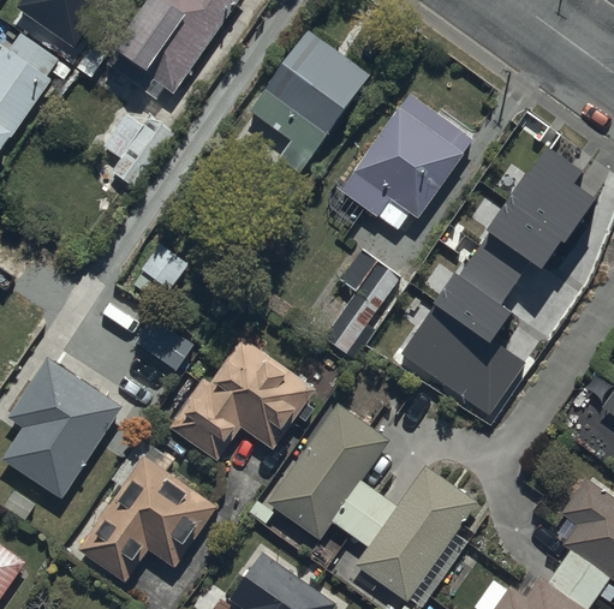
[(19,0),(16,6),(76,47),(107,0),(19,0)]
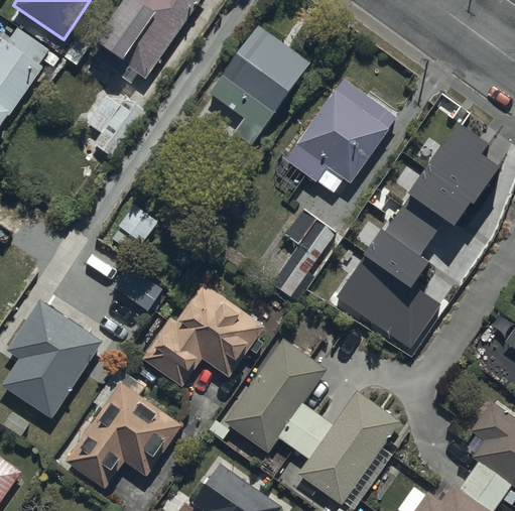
[(120,0),(87,50),(124,75),(129,68),(147,80),(201,0),(120,0)]
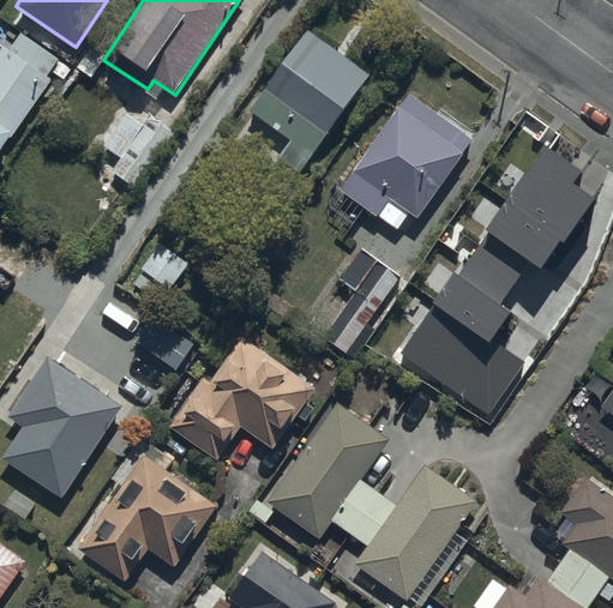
[(302,175),(368,73),(304,31),(248,115),(289,142),(278,160),(302,175)]
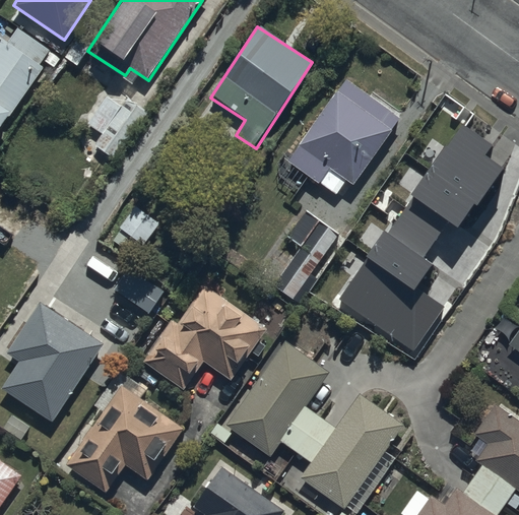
[(0,134),(13,116),(11,115),(45,69),(41,66),(51,51),(19,28),(8,44),(0,38),(0,134)]
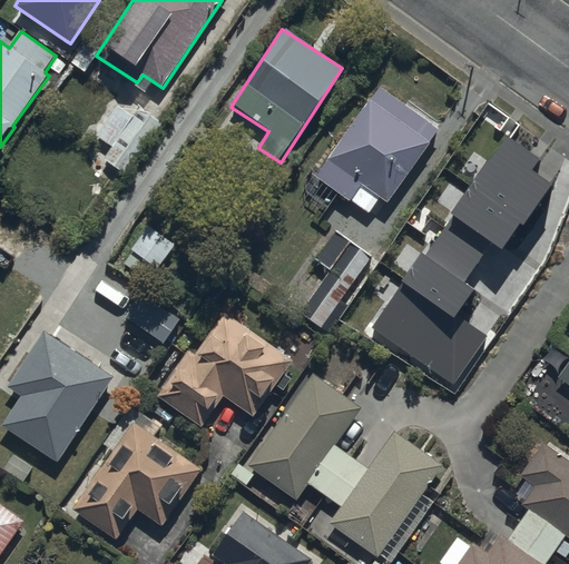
[(439,131),(379,87),(315,174),(368,213),(379,198),(386,204),(439,131)]
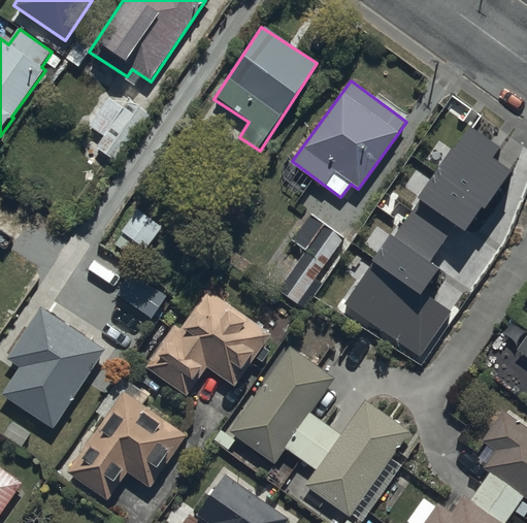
[(114,160),(147,113),(129,100),(124,106),(107,95),(87,125),(102,136),(95,146),(114,160)]
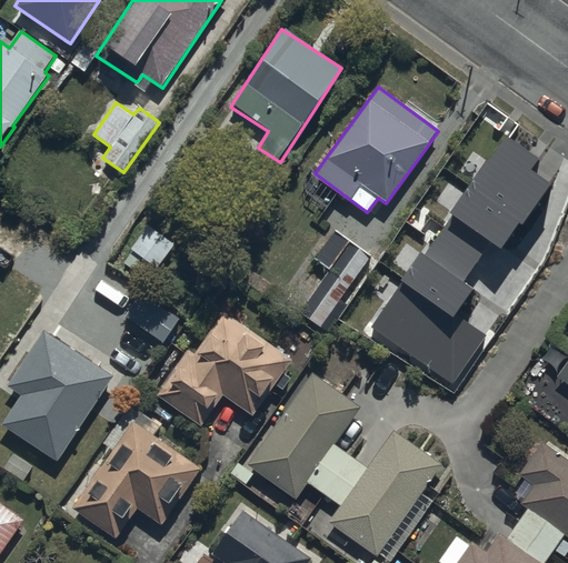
[(536,153),(505,131),(371,322),(452,379),(487,329),(457,309),(474,284),(464,277),(490,238),(500,244),(547,178),(527,164),(536,153)]
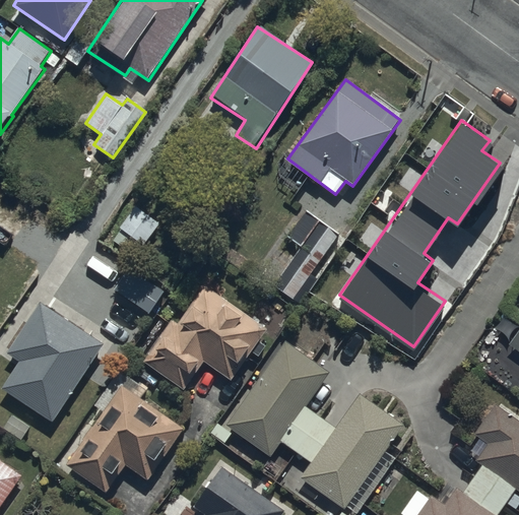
[(158,222),(135,206),(112,239),(135,255),(158,222)]
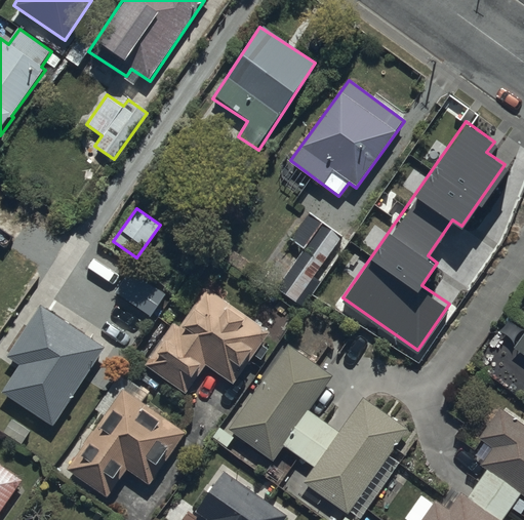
[(343,236),(306,212),(288,238),(304,248),(279,285),(301,298),(343,236)]
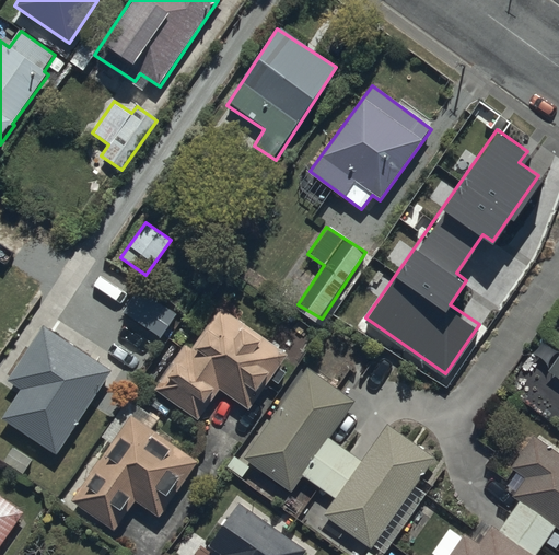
[(185,344),(152,390),(197,420),(219,390),(247,411),(288,355),(222,308),(191,349),(185,344)]
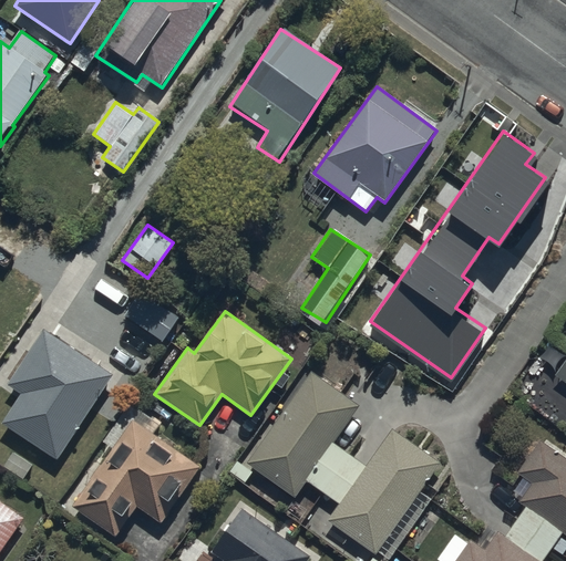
[(113,375),(42,330),(7,385),(20,394),(0,424),(0,426),(57,461),(113,375)]
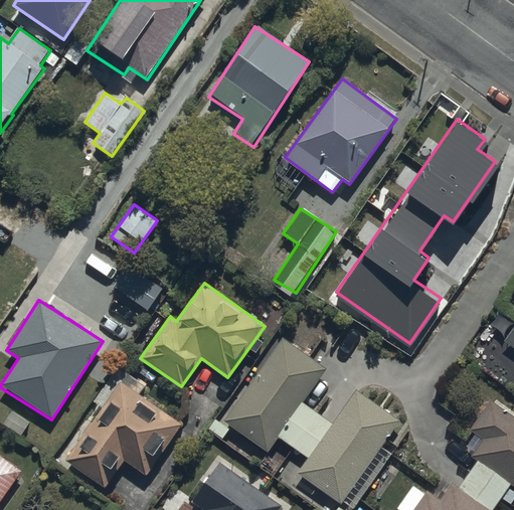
[(467,354),(513,386),(513,385),(513,317),(500,308),(467,354)]
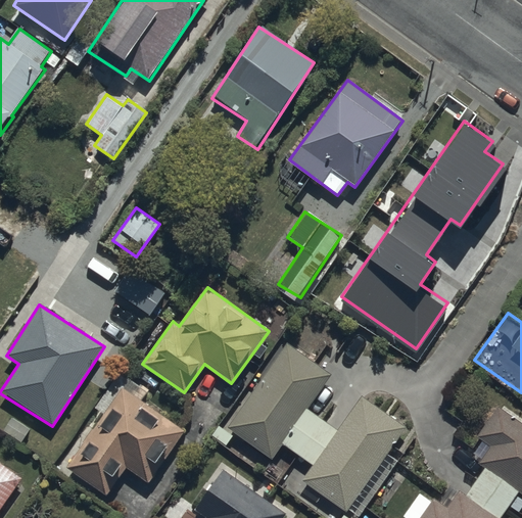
[(288,341),(227,426),(271,458),(282,443),(311,465),(299,480),(345,514),(408,428),(361,394),(336,429),(306,408),(331,373),(288,341)]
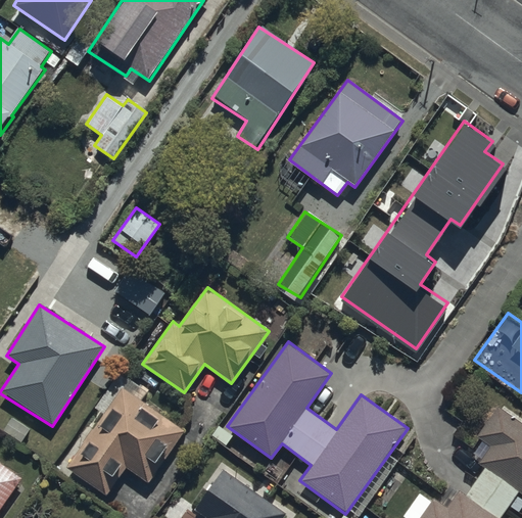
[(187,429),(143,401),(150,391),(120,371),(97,405),(107,412),(70,468),(107,492),(125,465),(151,482),(187,429)]
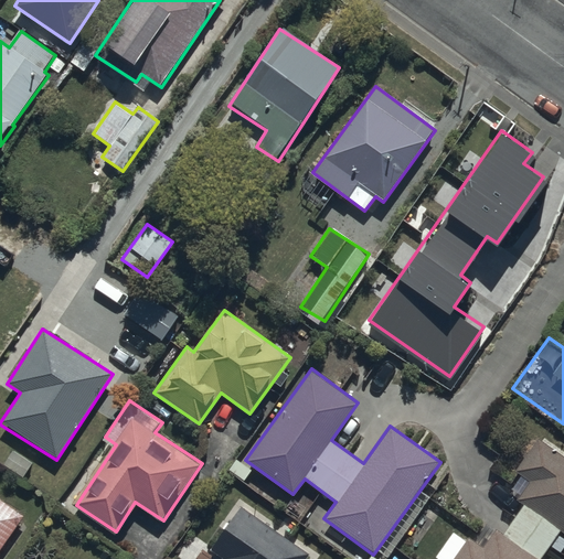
[(530,481),(517,500),(563,531),(563,458),(538,440),(515,472),(530,481)]
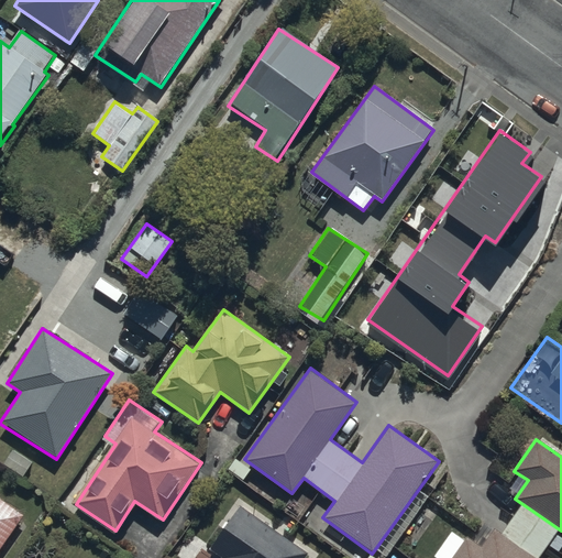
[(0,547),(23,514),(0,499),(0,547)]
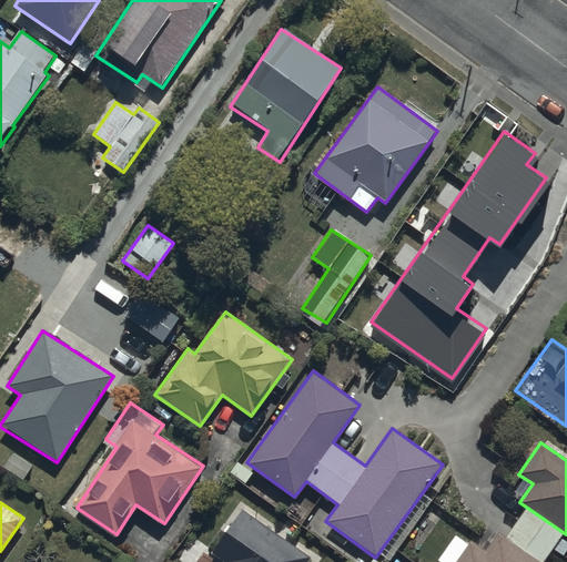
[(564,533),(526,507),(506,535),(540,560),(550,545),(562,553),(566,545),(566,540),(562,537),(564,533)]
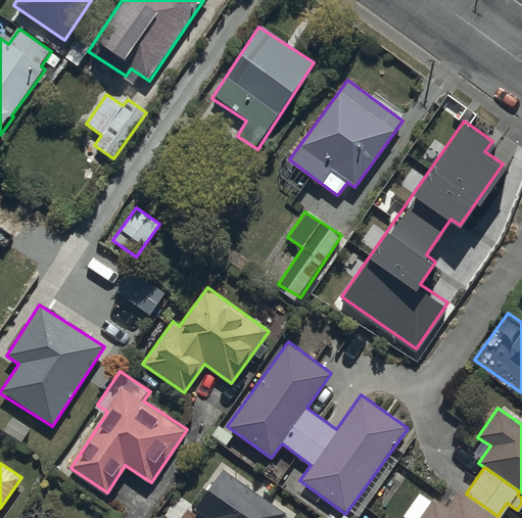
[(283,517),(287,513),(223,468),(194,509),(206,517),(205,517),(283,517)]
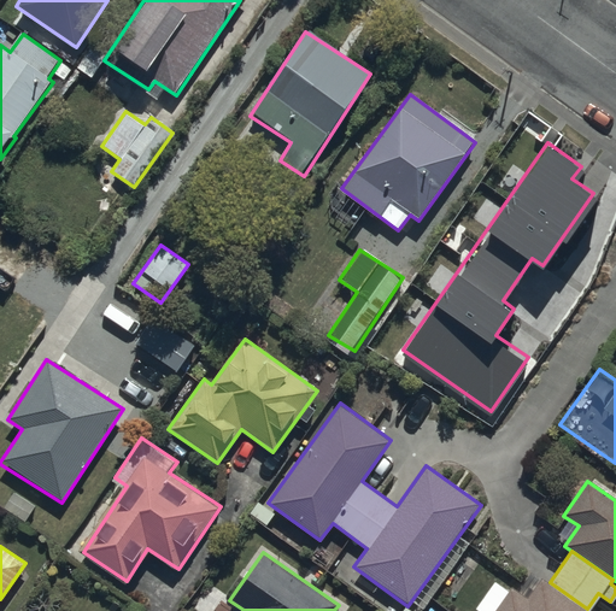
[(592,610),(539,576),(526,595),(512,587),(510,591),(494,580),(475,606),(481,610),(592,610)]
